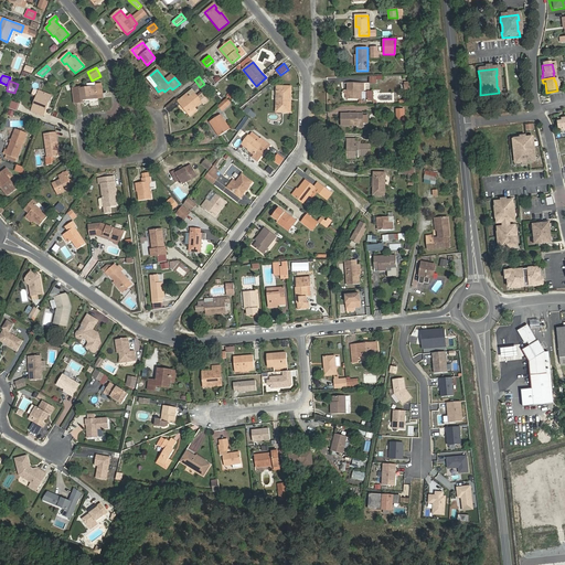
[(364,83),(348,84),(348,100),(359,99),(359,93),(364,93),(364,83)]
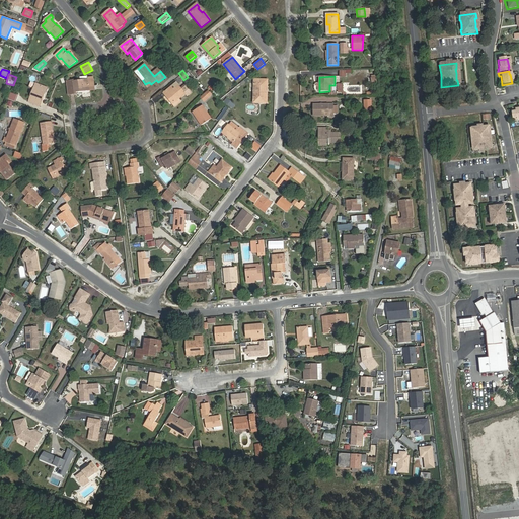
[(73,81),(66,81),(68,95),(75,94),(74,92),(81,91),(81,89),(89,89),(88,84),(93,84),(92,77),(87,78),(87,81),(73,82),(73,81)]
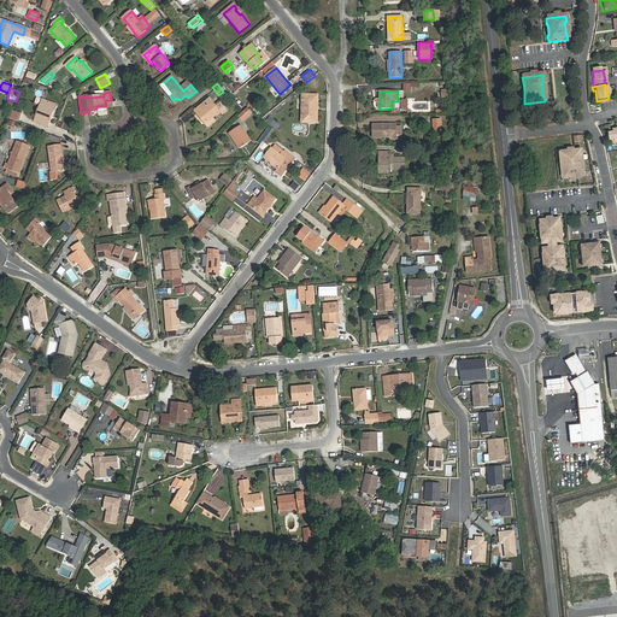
[(304,100),(304,123),(317,123),(318,94),(301,94),(303,100),(304,100)]
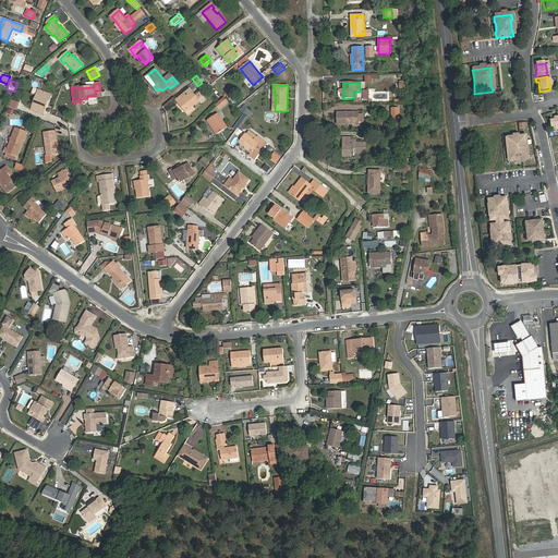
[(33,106),(44,111),(50,95),(34,88),(32,93),(37,95),(33,106)]
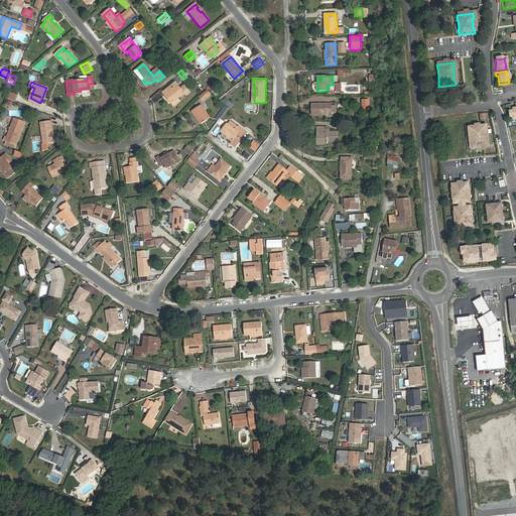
[(341,92),(341,84),(336,84),(336,85),(333,85),(333,92),(341,92)]
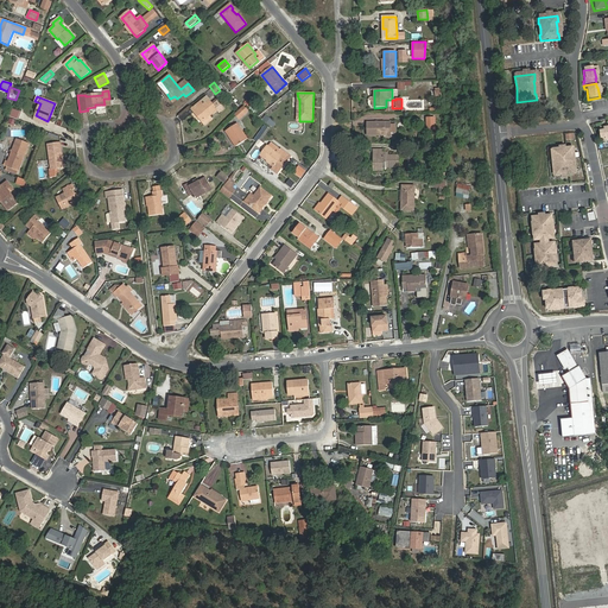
[(201,102),(192,109),(206,125),(211,119),(209,116),(217,111),(220,113),(225,109),(217,101),(214,105),(209,100),(203,105),(201,102)]
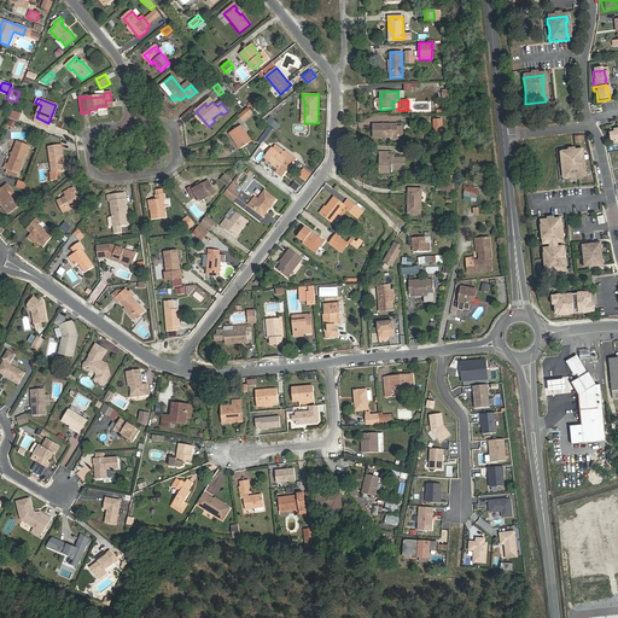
[(248,109),(239,117),(244,122),(252,115),(248,109)]
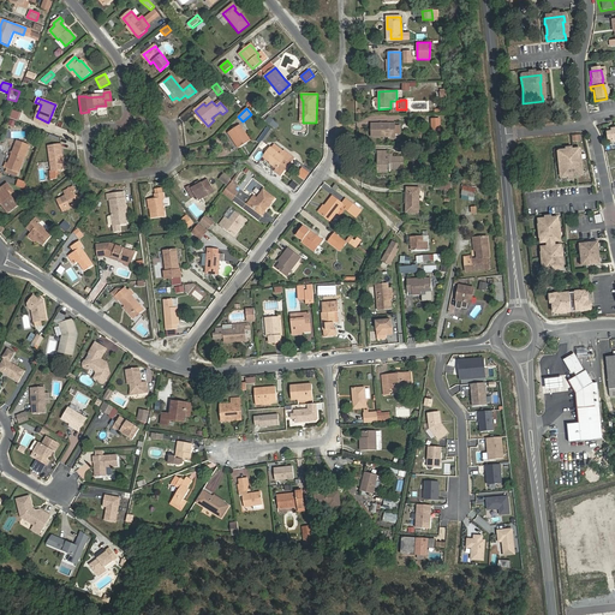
[(10,118),(18,121),(22,113),(13,109),(10,118)]
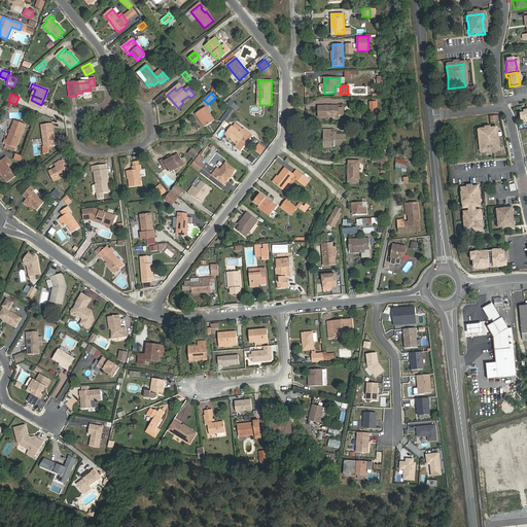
[(231,100),(227,104),(237,110),(240,106),(231,100)]
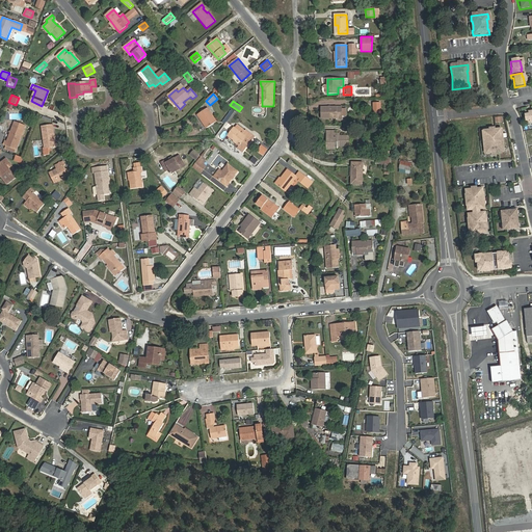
[(337,120),(342,120),(342,116),(342,109),(342,107),(321,107),(322,118),(337,118),(337,120)]
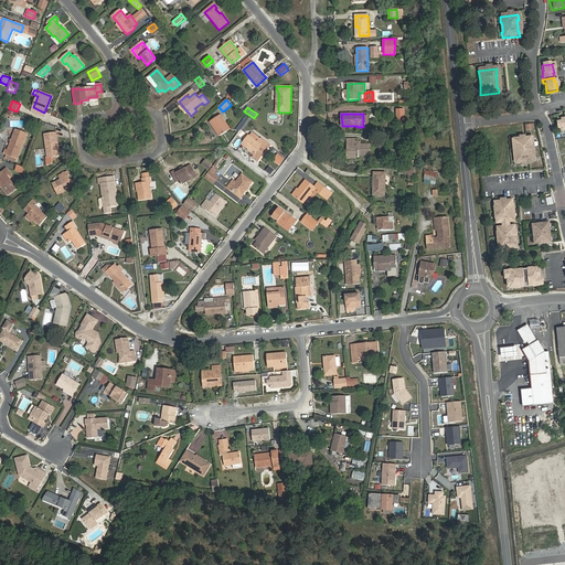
[(221,115),(210,121),(220,136),(230,129),(221,115)]
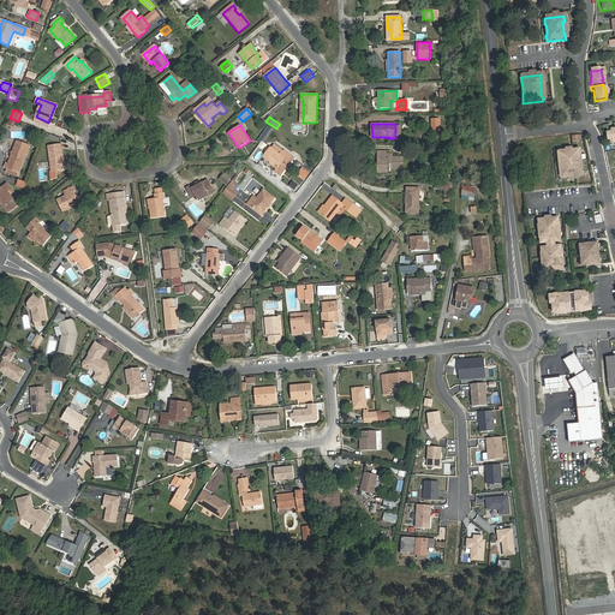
[(264,144),(273,129),(267,126),(258,141),(264,144)]
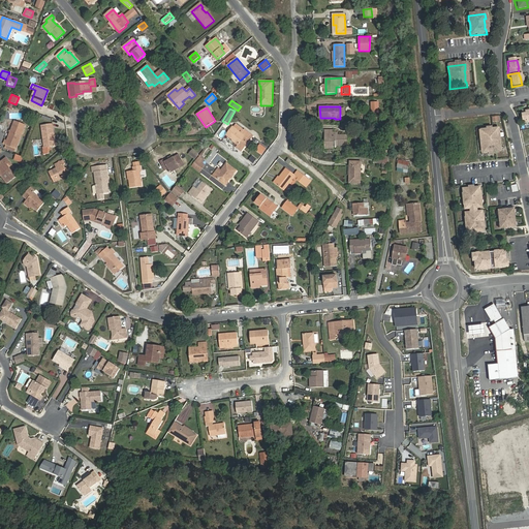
[(528,113),(520,114),(522,123),(528,122),(528,113)]
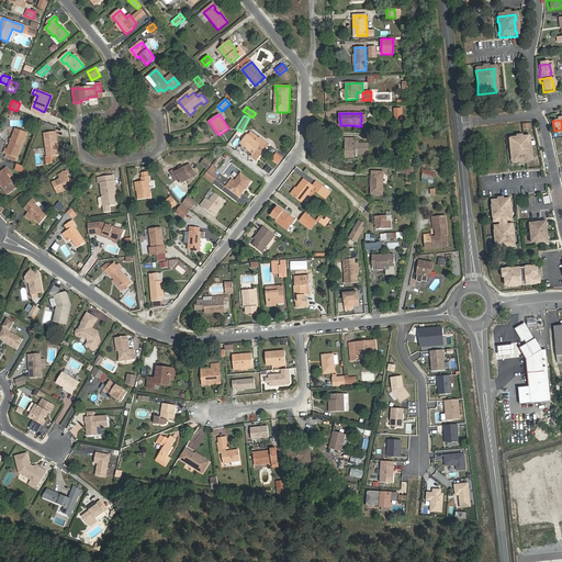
[(26,133),(15,128),(7,149),(6,149),(4,153),(7,154),(17,157),(26,133)]
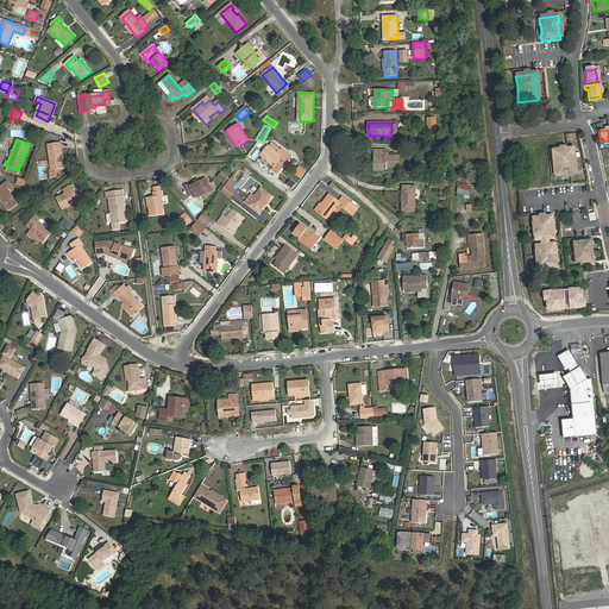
[(272,144),(269,148),(277,154),(281,150),(272,144)]
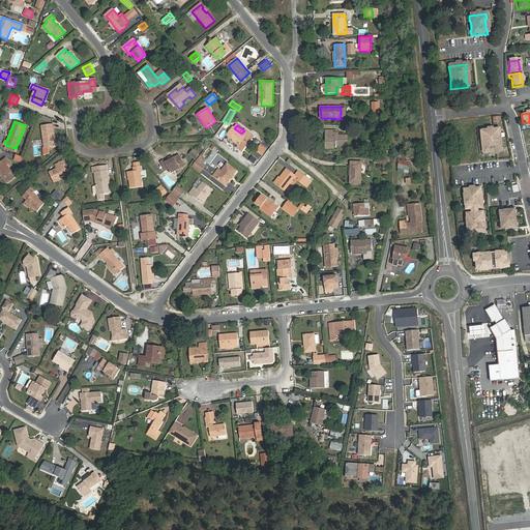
[(53,127),(41,129),(43,139),(45,147),(42,148),(43,154),(49,153),(49,152),(51,151),(51,146),(56,146),(55,137),(54,137),(53,127)]
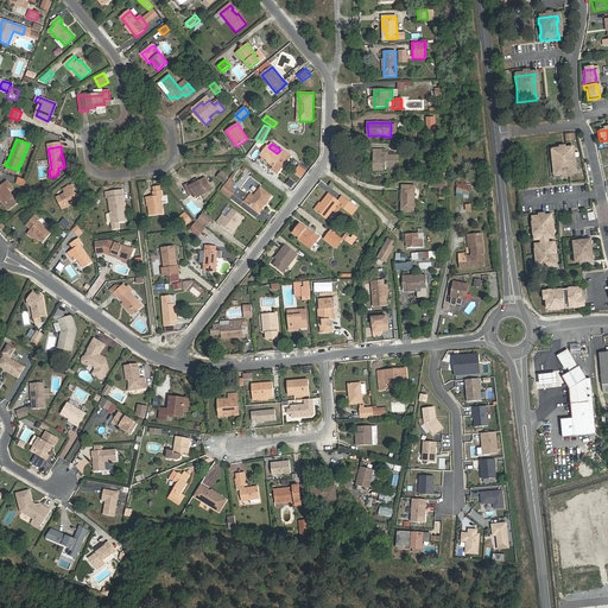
[(267,146),(260,156),(276,166),(272,170),(278,173),(287,162),(285,160),(289,156),(280,149),(280,150),(277,153),(268,147),(267,146)]
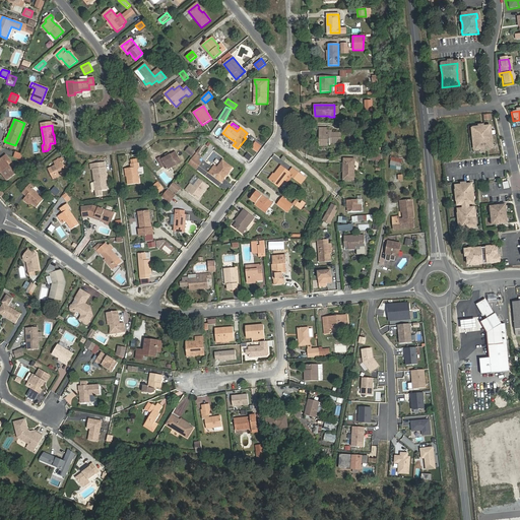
[(321,142),(327,142),(338,143),(338,139),(341,139),(341,133),(332,133),(332,132),(327,132),(327,130),(327,127),(319,128),(319,132),(321,132),(323,132),(323,135),(321,135),(321,142)]
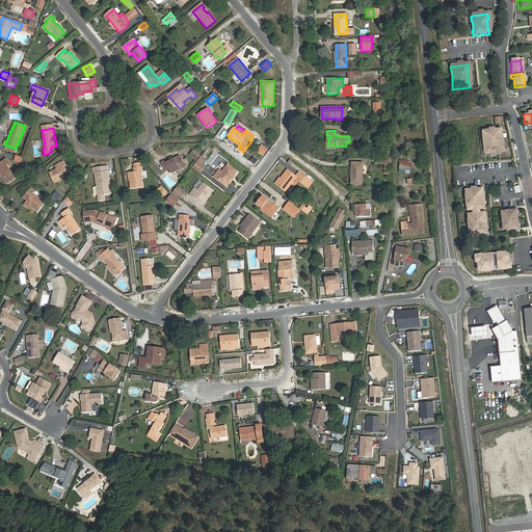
[(481,132),(482,136),(482,138),(483,138),(483,142),(483,145),(484,150),(483,150),(484,155),(484,156),(501,154),(501,153),(500,148),(499,143),(499,140),(499,136),(499,135),(499,131),(481,132)]
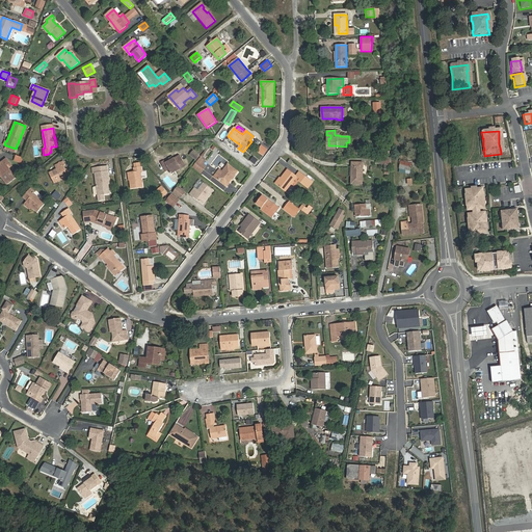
[(263,144),(259,150),(264,154),(268,149),(263,144)]
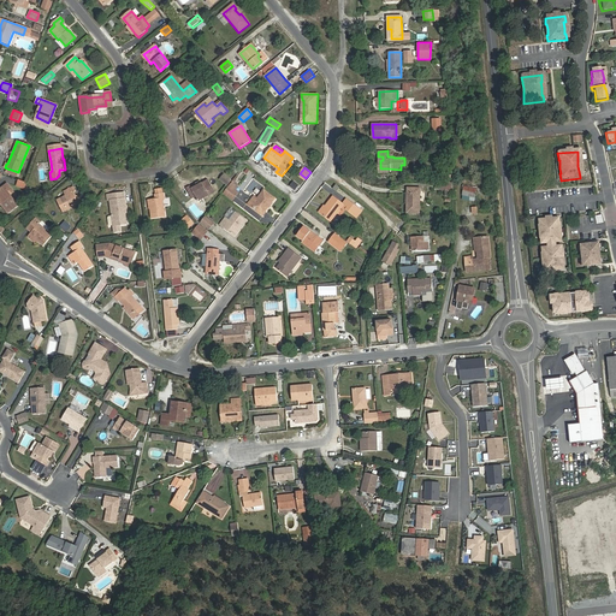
[(7,169),(5,175),(16,179),(18,172),(7,169)]
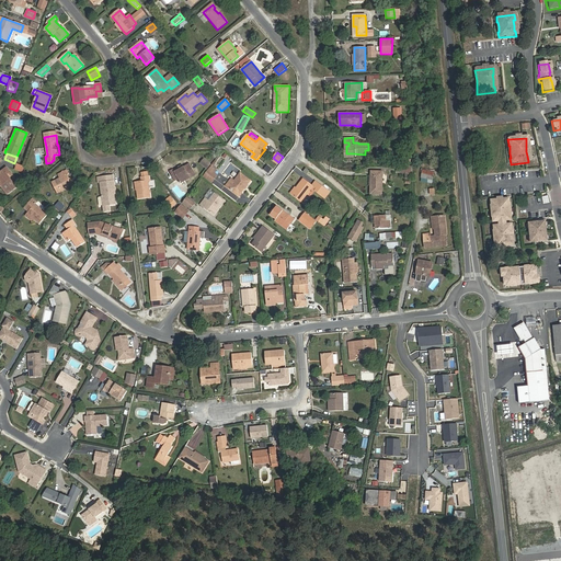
[(174,172),(173,170),(170,171),(175,181),(179,179),(181,183),(196,175),(190,163),(174,172)]
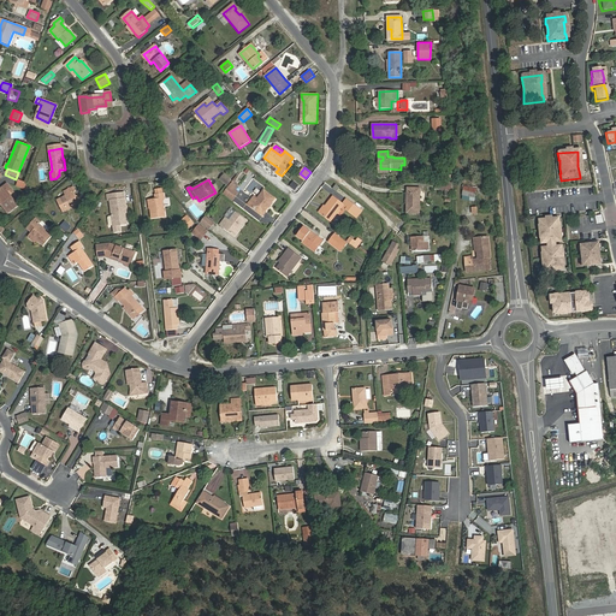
[(16,187),(28,190),(29,184),(18,181),(16,187)]
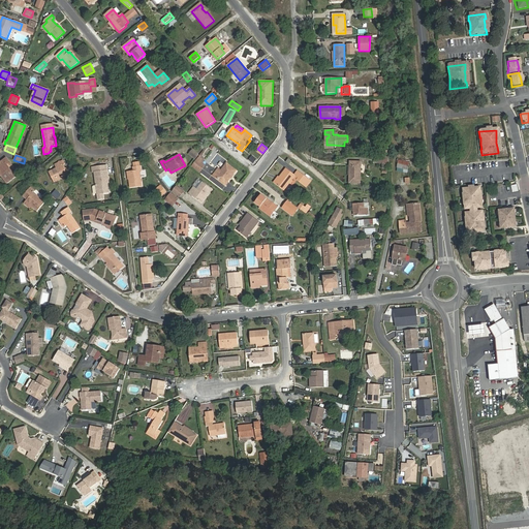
[(374,155),(374,162),(389,164),(390,157),(374,155)]
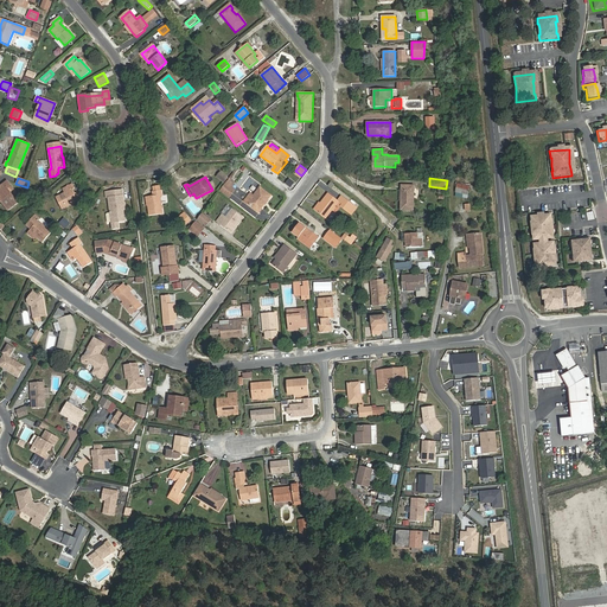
[(229,180),(221,191),(229,198),(235,190),(231,187),(234,184),(229,180)]
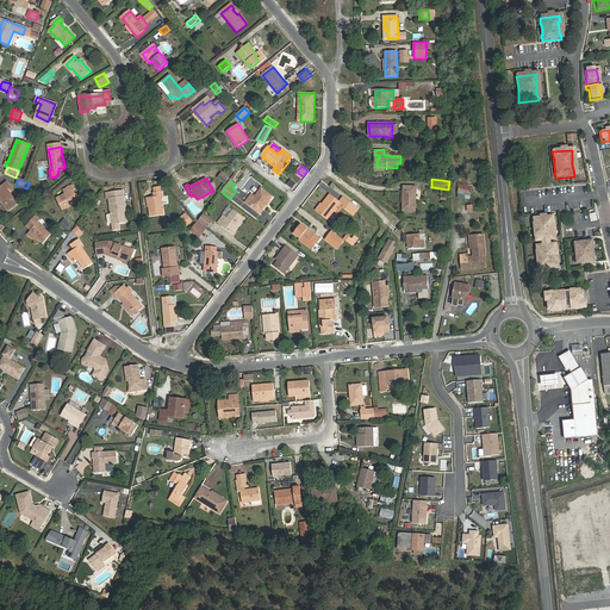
[(0,198),(2,201),(1,203),(7,211),(18,204),(10,193),(13,191),(7,182),(0,187),(0,198)]
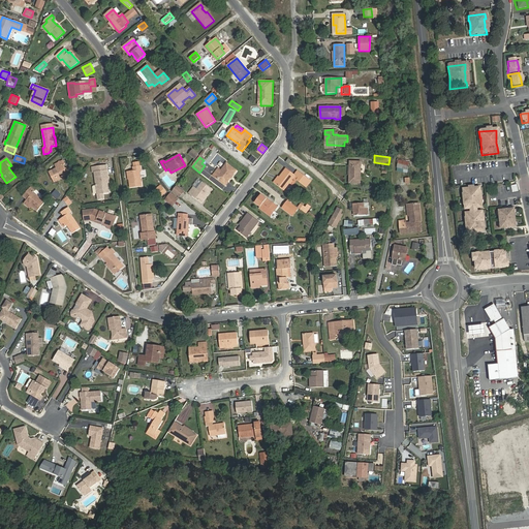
[(408,173),(409,160),(398,159),(397,172),(408,173)]
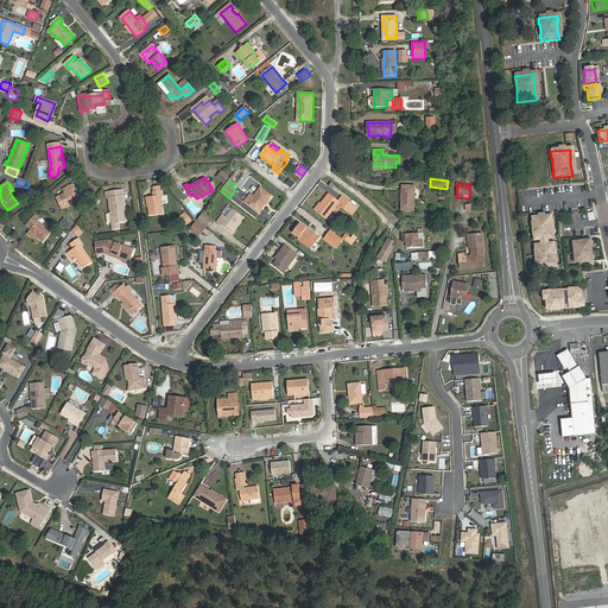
[(62,209),(77,202),(73,195),(75,194),(73,189),(75,189),(73,184),(63,189),(65,194),(57,197),(62,209)]
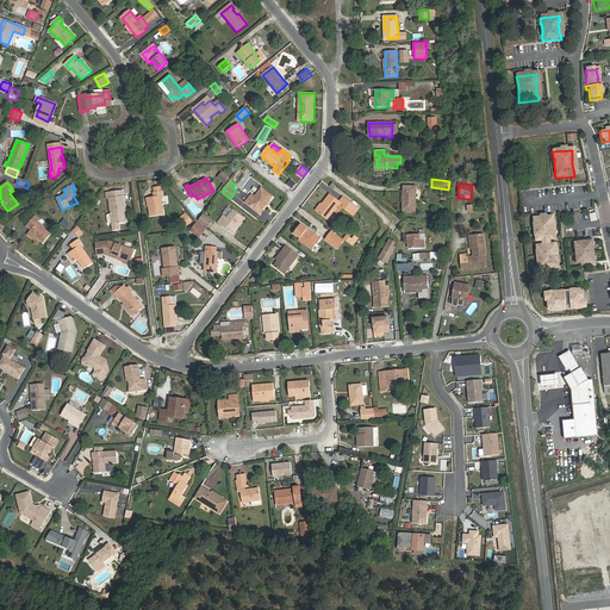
[(404,191),(404,203),(403,211),(416,211),(416,187),(404,186),(404,191)]
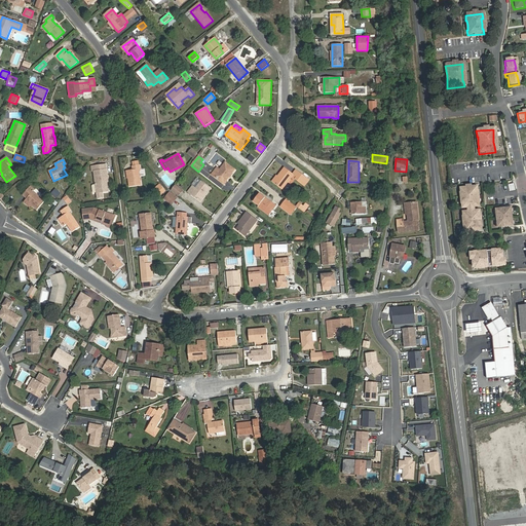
[(225,162),(220,170),(215,177),(223,184),(234,170),(225,162)]
